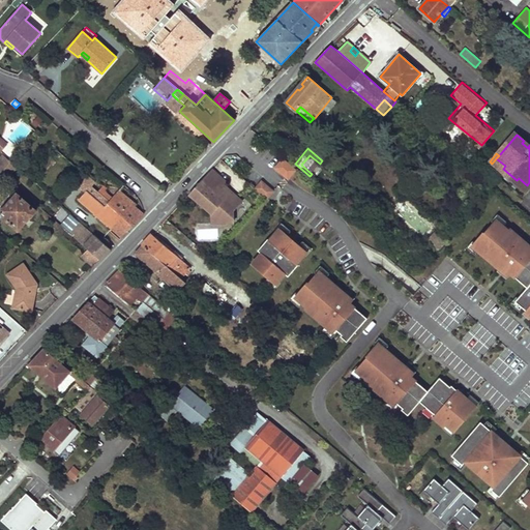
[(301,165),(312,174),(316,177),(324,167),(320,164),(310,155),(301,165)]
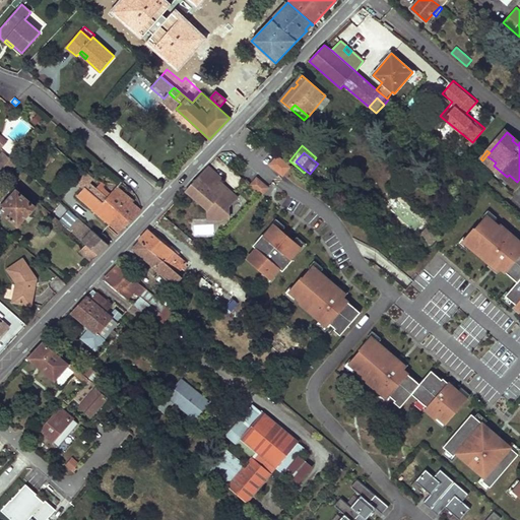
[(11,158),(5,153),(0,158),(0,168),(2,171),(11,158)]
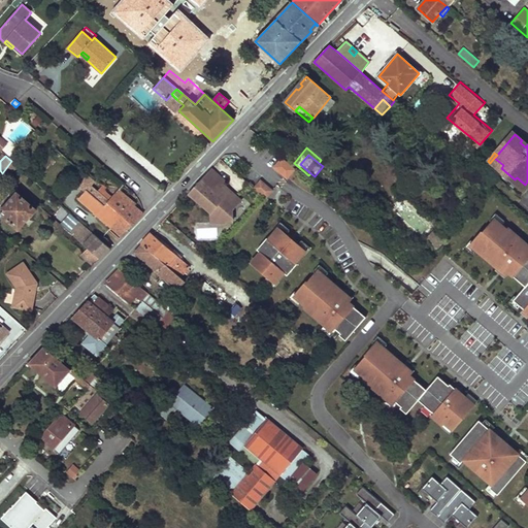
[(296,169),(283,158),(274,167),(288,178),(296,169)]
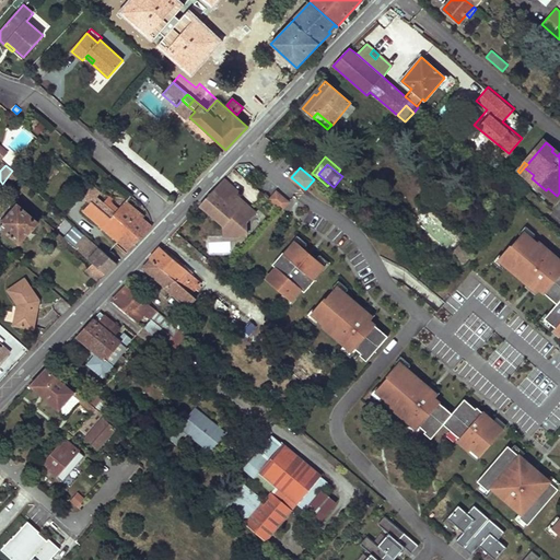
[(524,167),(520,173),(528,181),(532,178),(534,175),(524,167)]
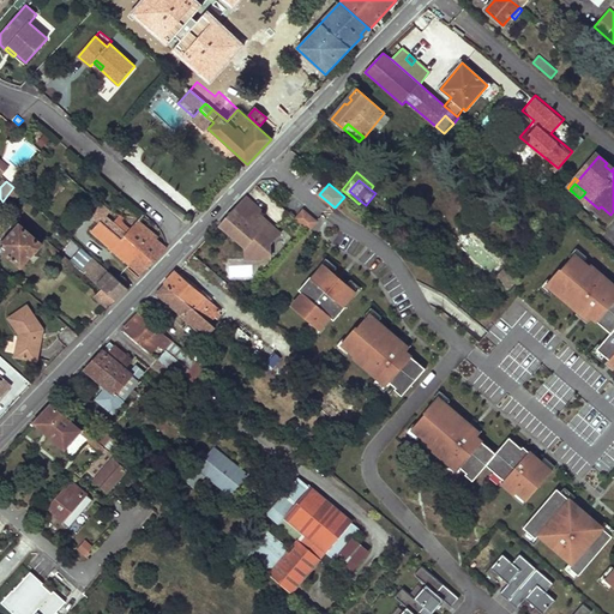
[(10,208),(20,193),(13,187),(2,202),(10,208)]
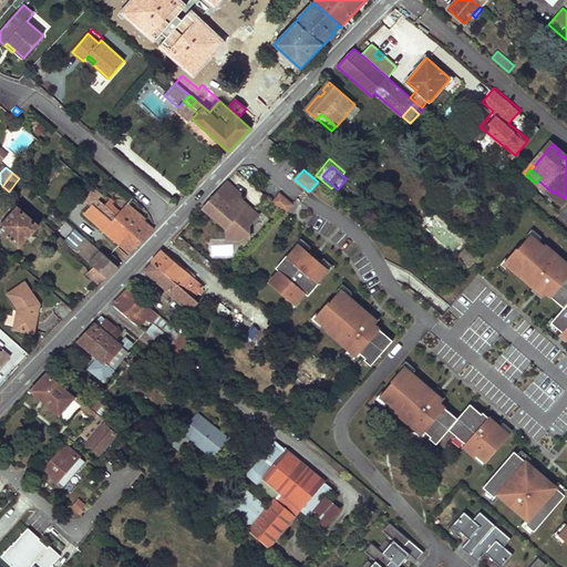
[(538,181),(535,183),(550,196),(553,193),(538,181)]
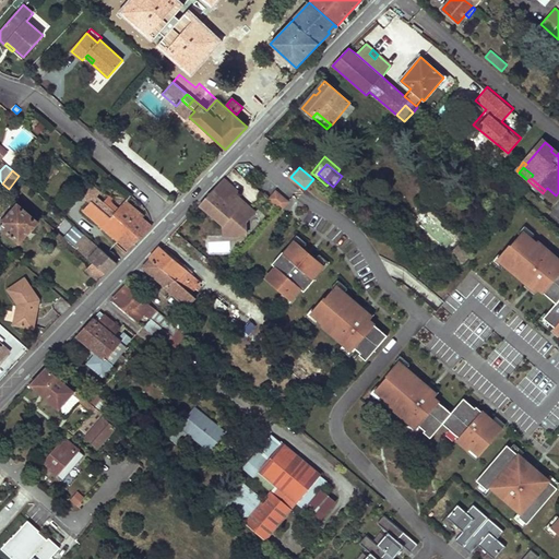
[(224,235),(247,234),(246,222),(254,211),(234,194),(237,191),(223,179),(200,205),(223,225),(224,235)]
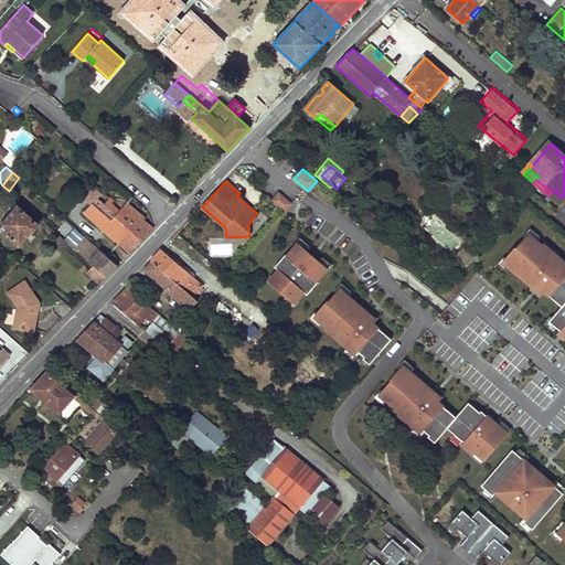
[(113,220),(116,214),(109,209),(105,204),(98,199),(102,195),(93,188),(84,198),(92,204),(85,213),(120,244),(129,234),(113,220)]
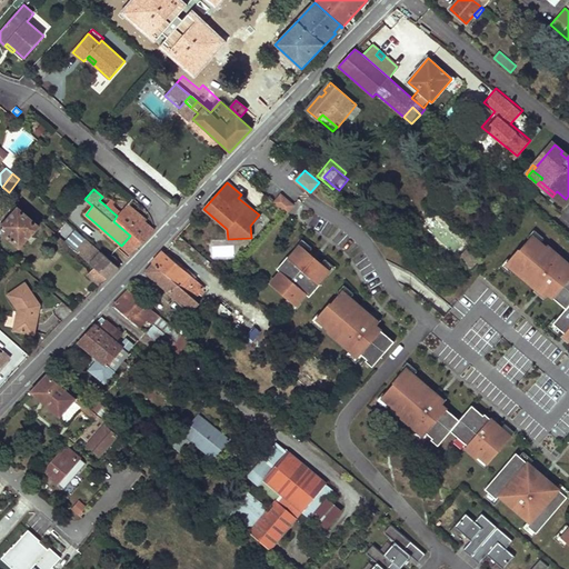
[(552,197),(561,205),(566,199),(557,191),(555,193),(552,197)]
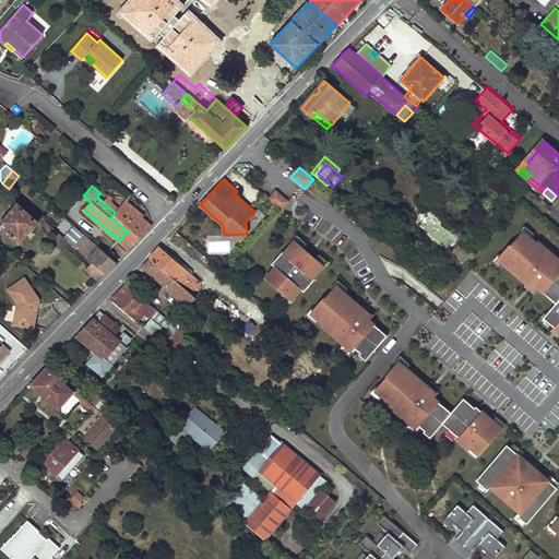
[(275,191),(269,200),(281,211),(284,206),(280,202),(283,198),(275,191)]
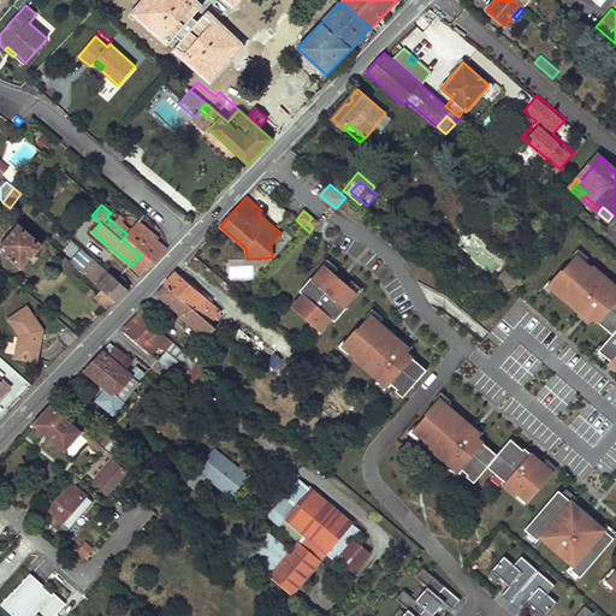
[(114,223),(119,227),(122,223),(124,220),(119,217),(114,223)]
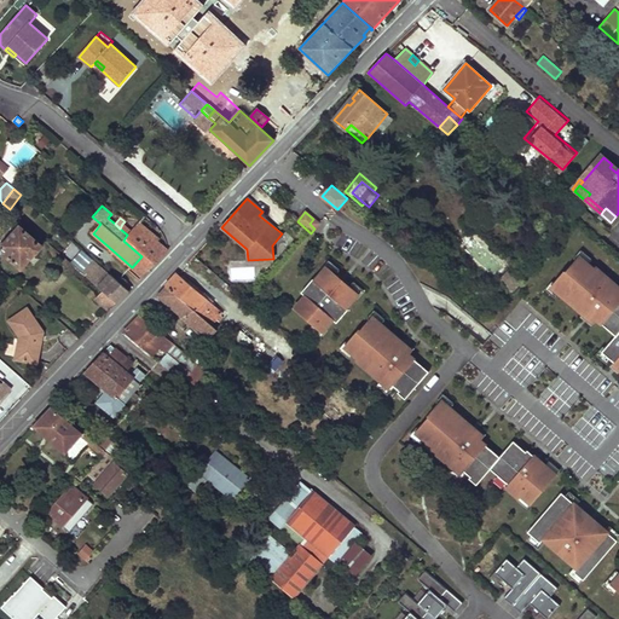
[(123,241),(142,256),(132,267),(144,277),(168,250),(157,242),(160,239),(139,223),(131,231),(127,235),(123,241)]
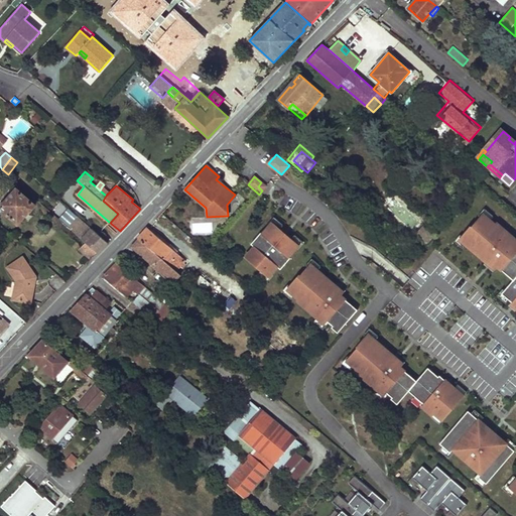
[(102,186),(100,190),(106,196),(109,192),(102,186)]
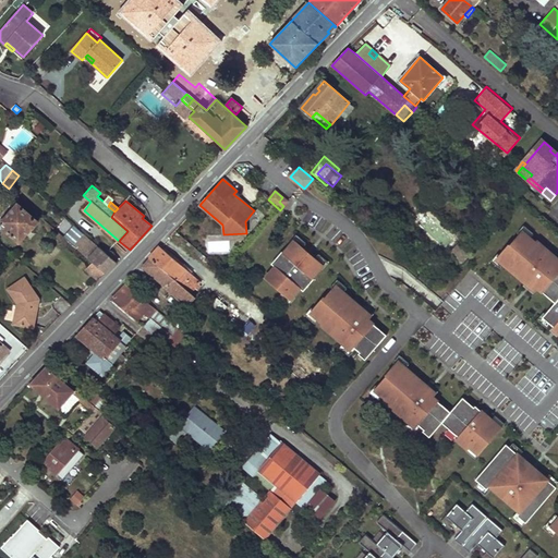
[(29,231),(31,231),(38,222),(19,204),(0,225),(20,242),(29,231)]
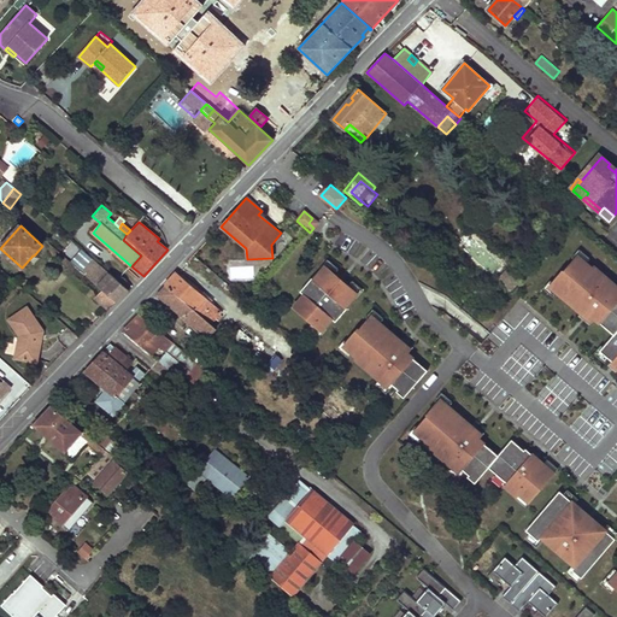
[(573,260),(550,286),(588,319),(592,316),(615,335),(600,351),(613,362),(612,363),(616,368),(616,268),(603,257),(601,258),(587,246),(574,262),(573,260)]
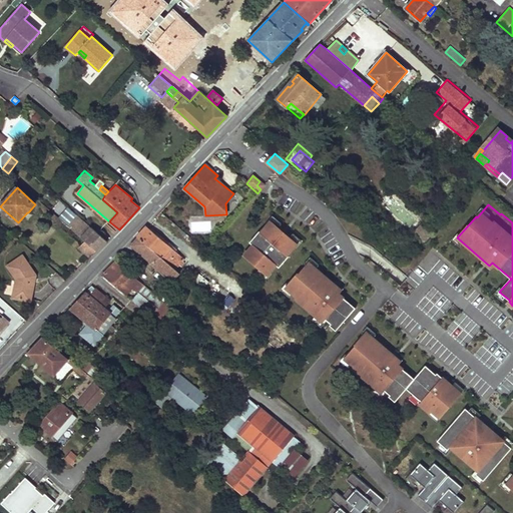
[(76,217),(70,224),(76,229),(82,222),(76,217)]
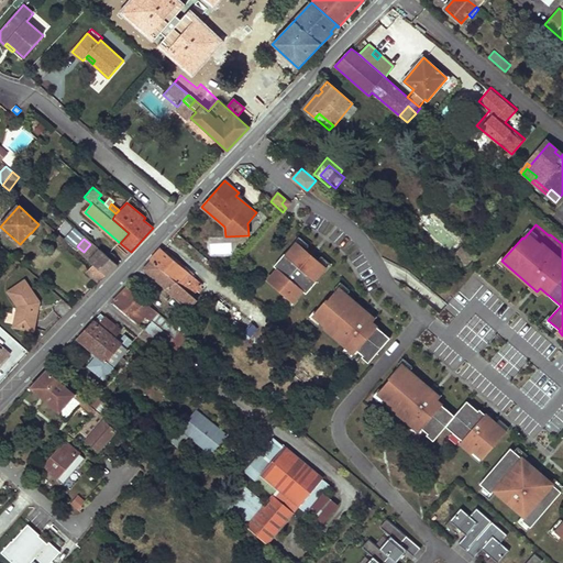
[(83,254),(95,265),(107,276),(118,264),(92,242),(90,244),(84,252),(83,254)]
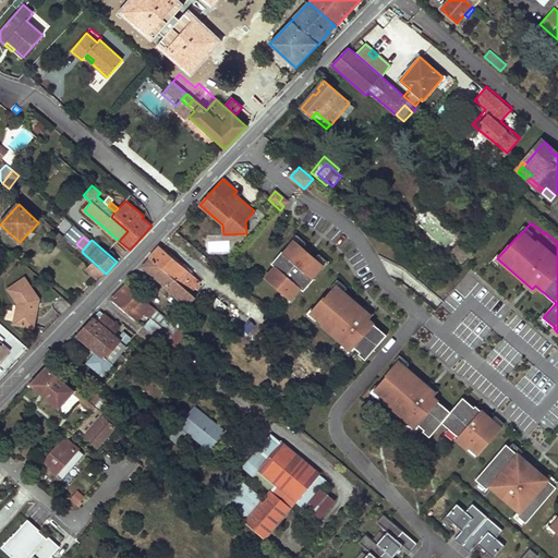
[(276,267),(266,278),(291,300),(301,288),(304,291),(315,279),(313,277),(324,265),(313,255),(311,257),(305,253),(307,251),(295,241),(286,253),(283,251),(273,264),(276,267)]
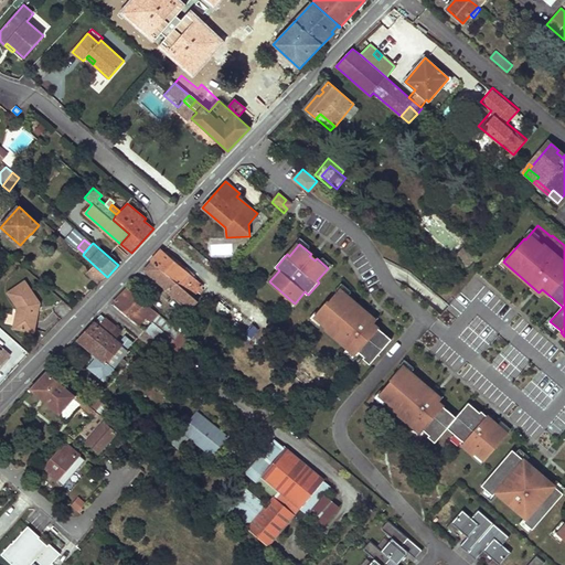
[(468,266),(475,258),(462,247),(456,256),(468,266)]
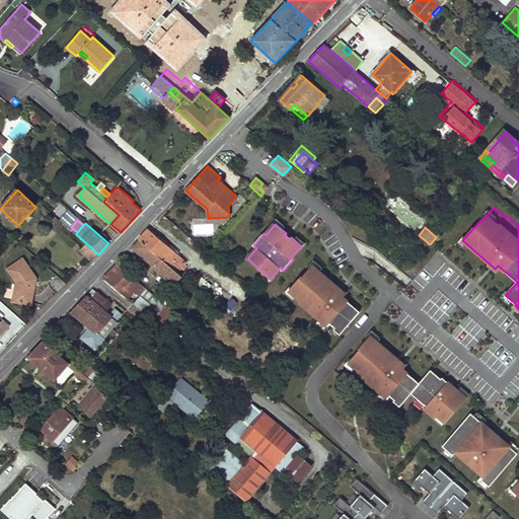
[(139,239),(177,273),(181,268),(183,269),(186,267),(183,265),(187,262),(149,229),(139,239)]
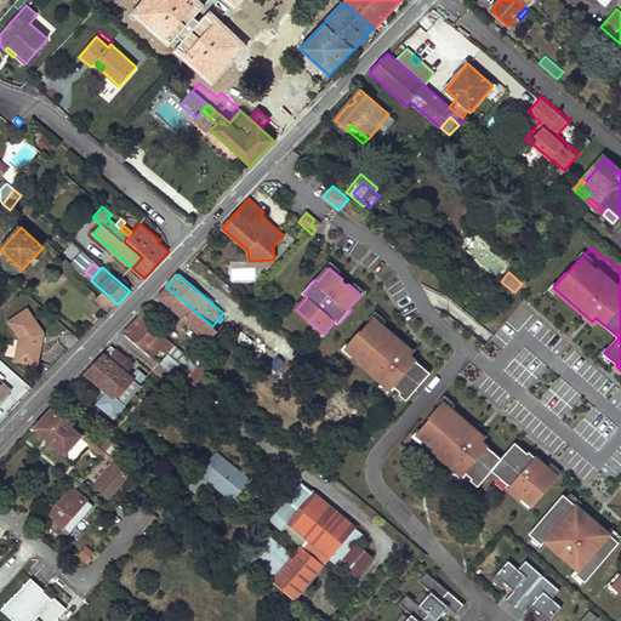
[(158,297),(209,341),(218,331),(212,326),(166,286),(158,297)]
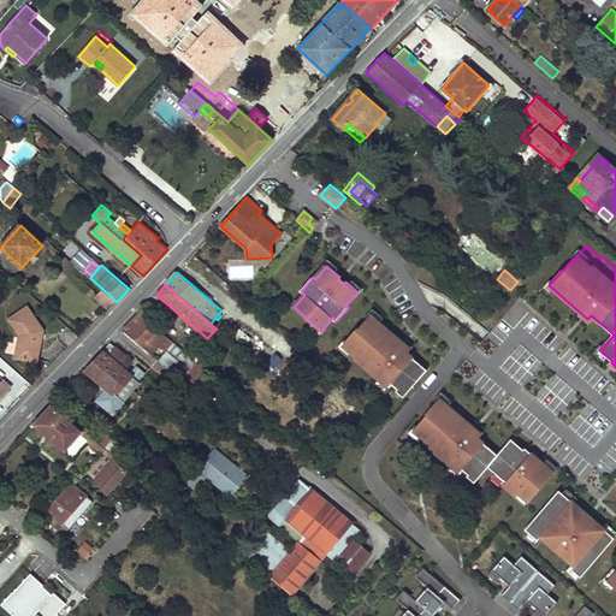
[(95,297),(108,309),(117,302),(104,290),(95,297)]
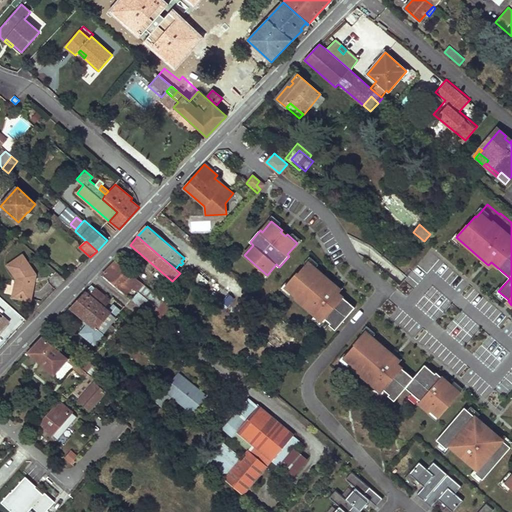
[(12,297),(31,301),(35,282),(32,281),(33,277),(36,278),(37,275),(24,256),(18,260),(17,259),(7,265),(16,278),(12,297)]
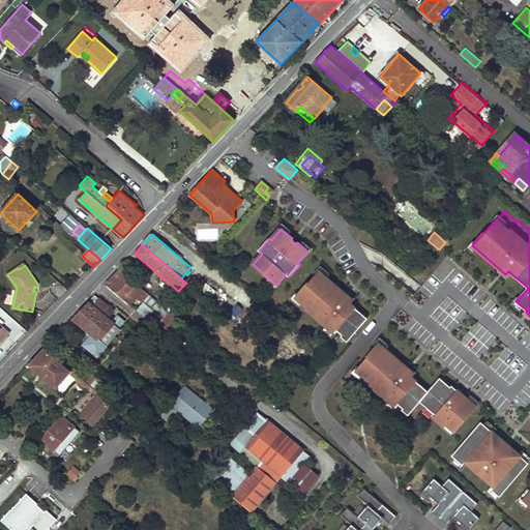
[(106,284),(130,304),(137,297),(142,302),(148,295),(119,270),(106,284)]
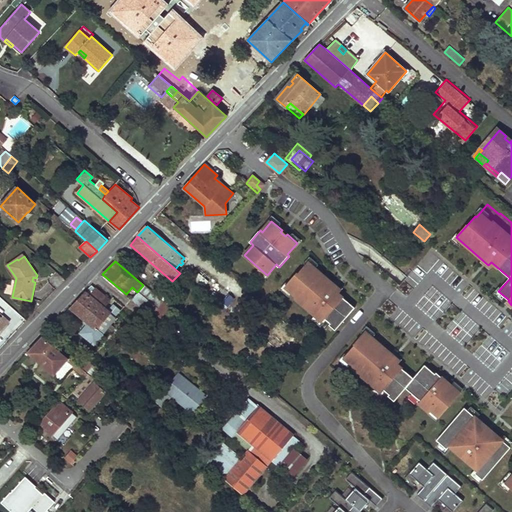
[(298,273),(286,286),(298,297),(296,298),(323,321),(325,318),(331,323),(329,324),(336,330),(356,307),(336,291),(339,288),(309,262),(299,273),(298,273)]
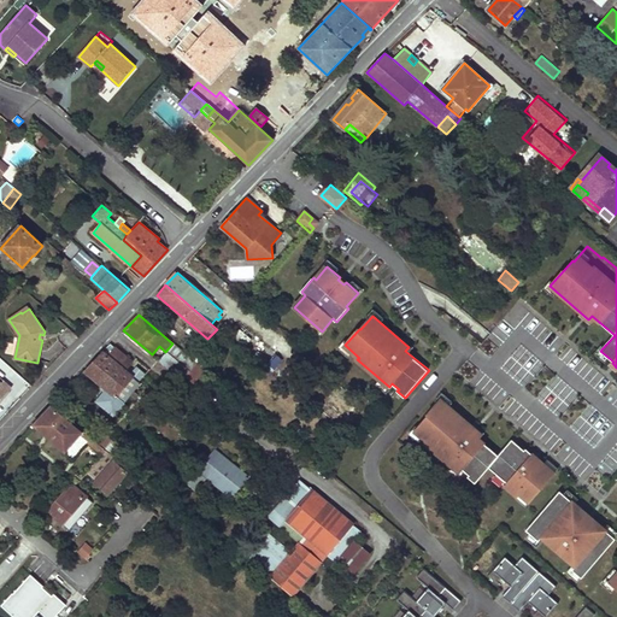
[(234,338),(245,347),(252,340),(240,330),(234,338)]
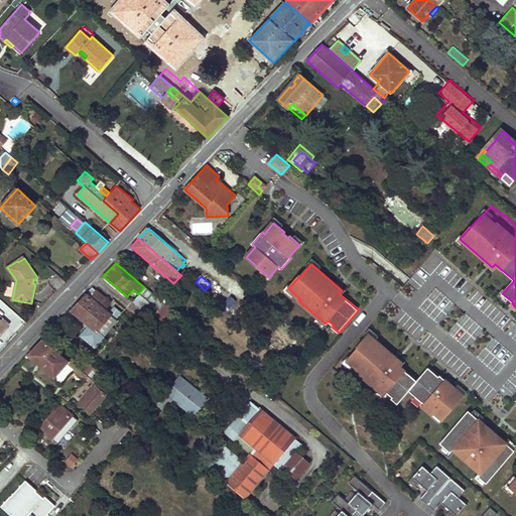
[(93,287),(86,294),(90,297),(96,290),(93,287)]
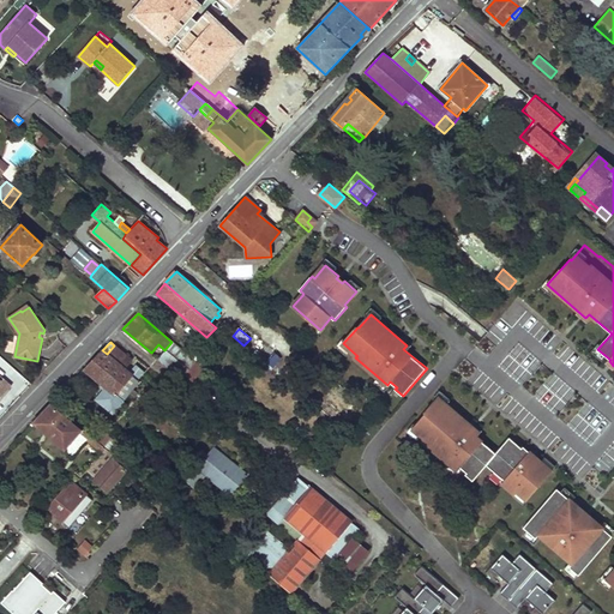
[(158,359),(170,369),(185,353),(173,342),(158,359)]
